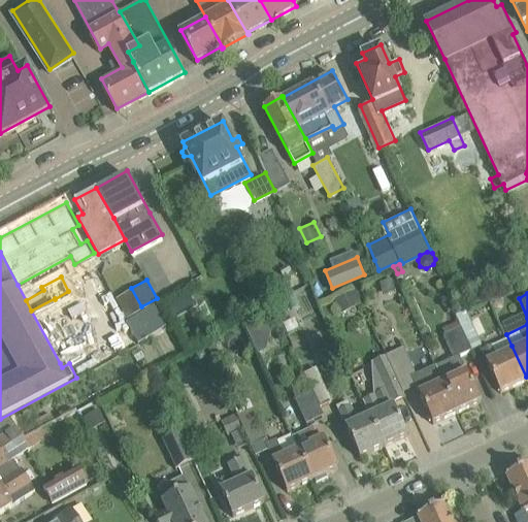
[(154,303),(126,320),(138,339),(166,323),(154,303)]
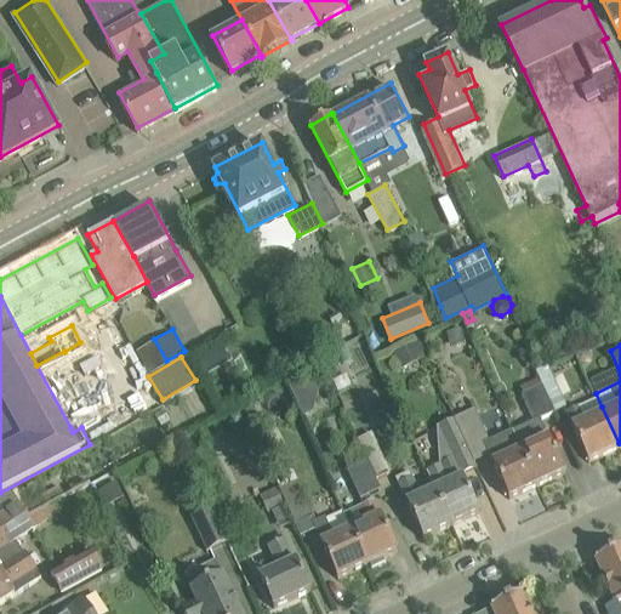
[(536,365),(542,381),(554,408),(565,403),(547,362),(536,365)]
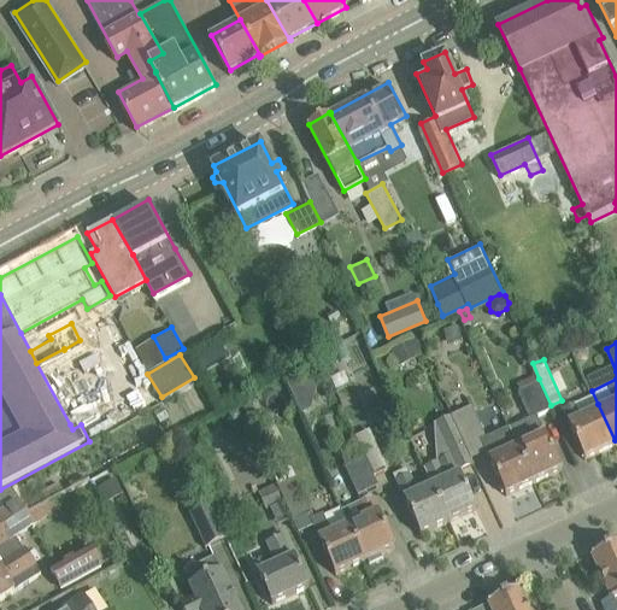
[(317,381),(310,367),(288,376),(294,392),(317,381)]
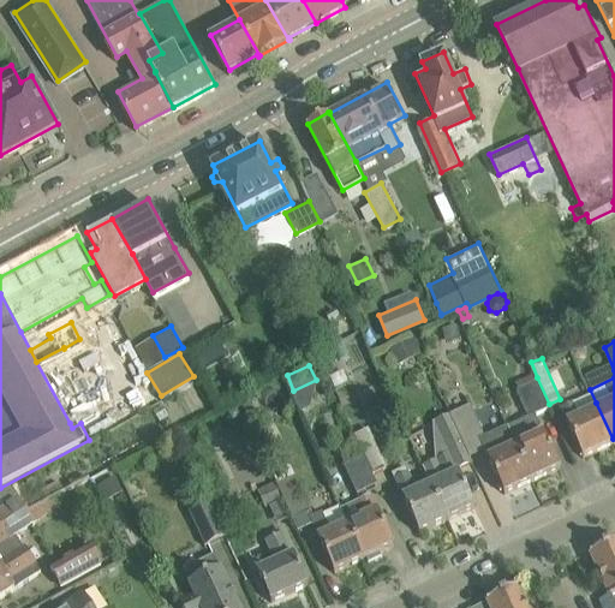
[(527,413),(507,423),(532,476),(560,463),(536,410),(549,404),(537,377),(517,387),(527,413)]
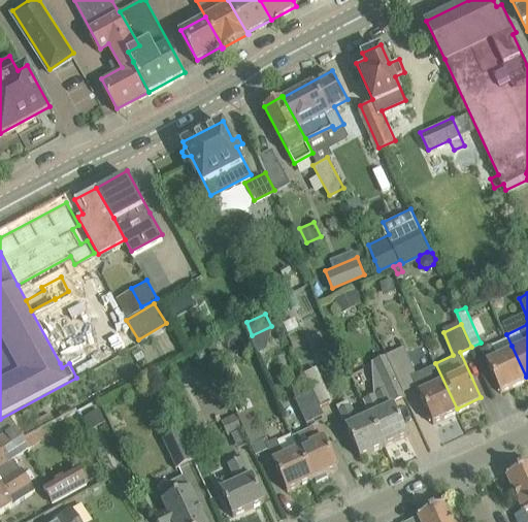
[(512,346),(506,334),(492,341),(482,347),(487,358),(500,389),(526,377),(512,346)]
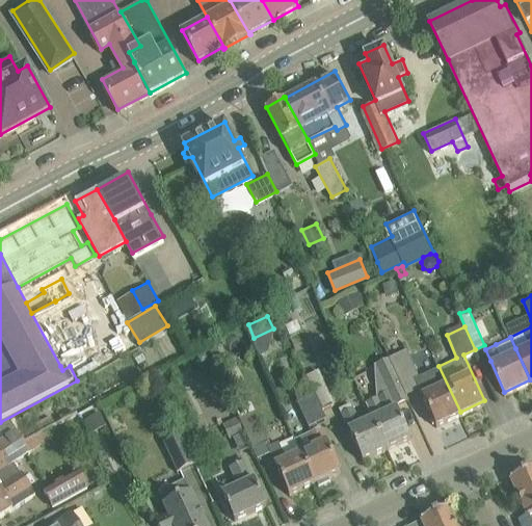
[(217,340),(213,339),(210,341),(209,345),(211,348),(215,349),(218,347),(219,343),(217,340)]
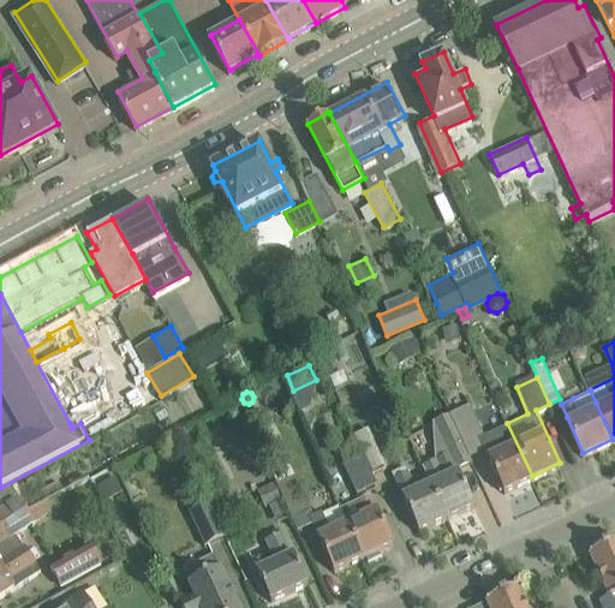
[(242,411),(238,401),(227,405),(231,415),(242,411)]
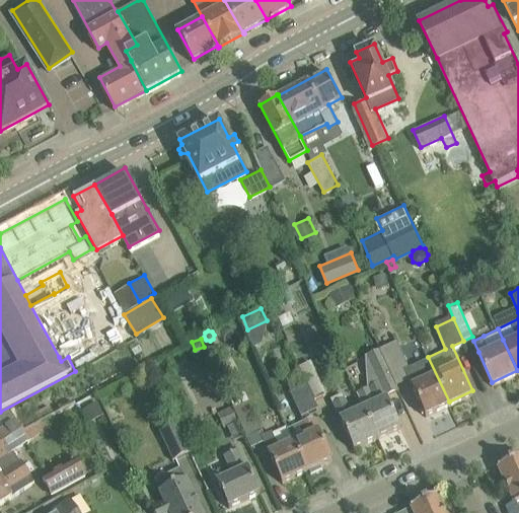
[(397,341),(380,348),(396,384),(410,378),(412,382),(418,394),(426,413),(449,401),(428,357),(409,365),(397,341)]
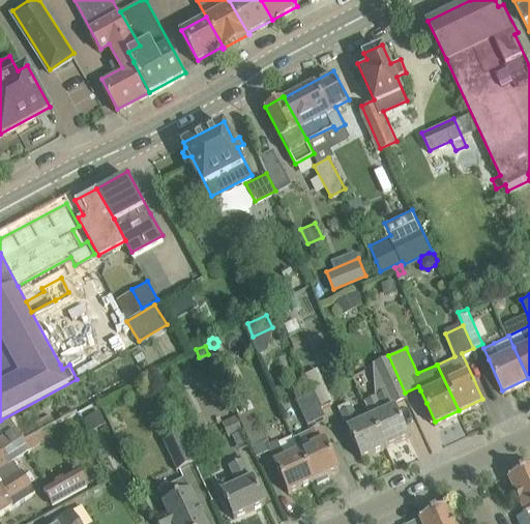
[(372,413),(385,444),(410,433),(401,414),(393,398),(405,393),(388,355),(375,360),(378,394),(364,399),(372,413)]
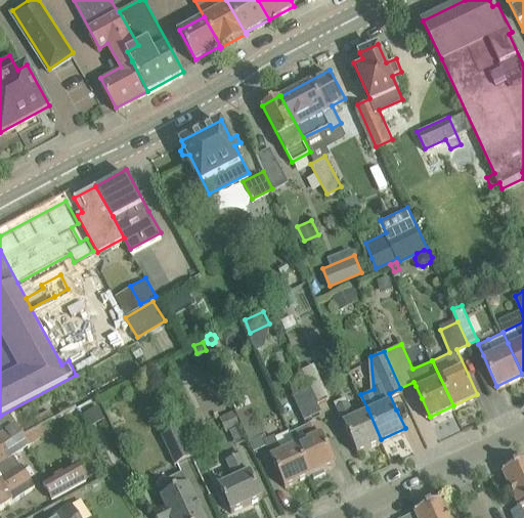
[(304,369),(319,401),(330,397),(315,364),(304,369)]
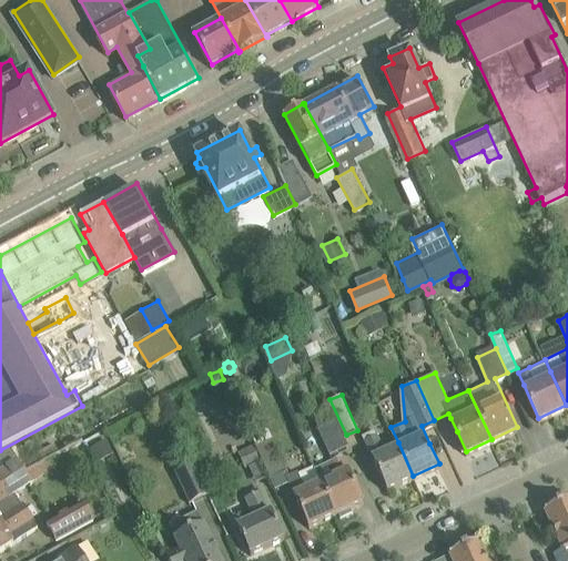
[(336,417),(318,426),(330,451),(336,448),(348,442),(336,417)]
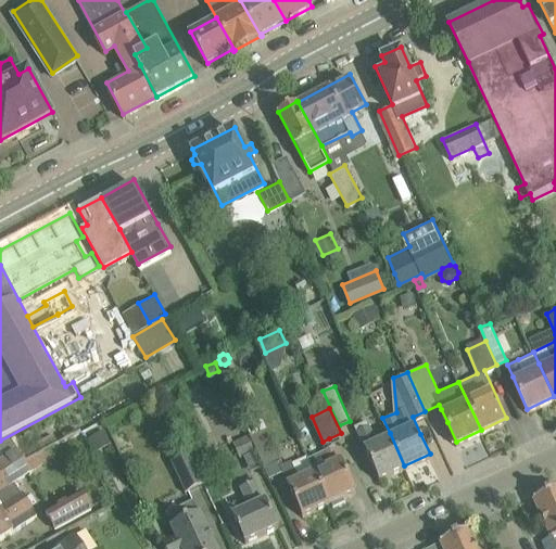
[(267,429),(261,417),(247,423),(252,435),(267,429)]
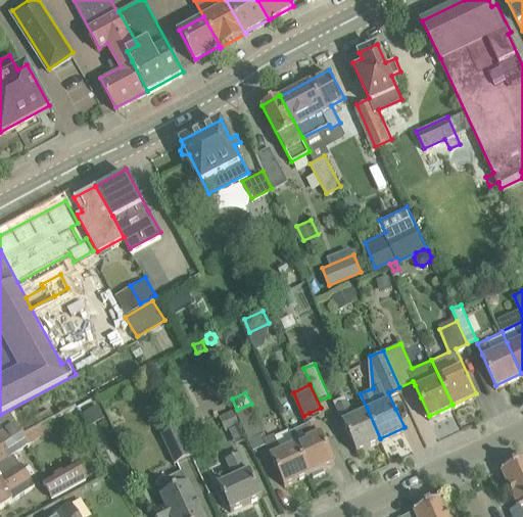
[(342,419),(357,450),(380,438),(367,408),(353,414),(346,398),(336,404),(343,419),(342,419)]
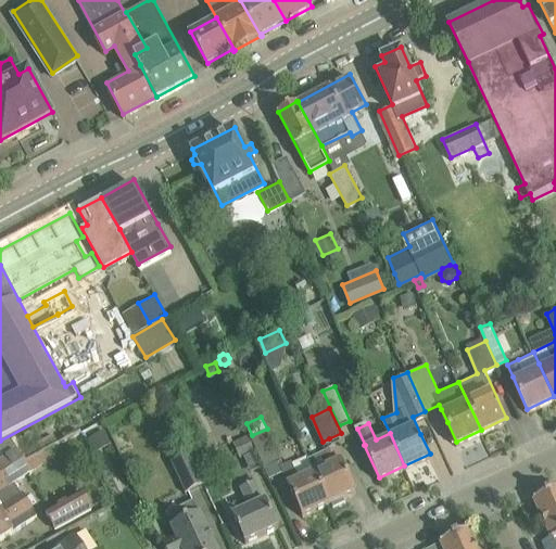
[(91,434),(98,447),(111,441),(104,428),(91,434)]
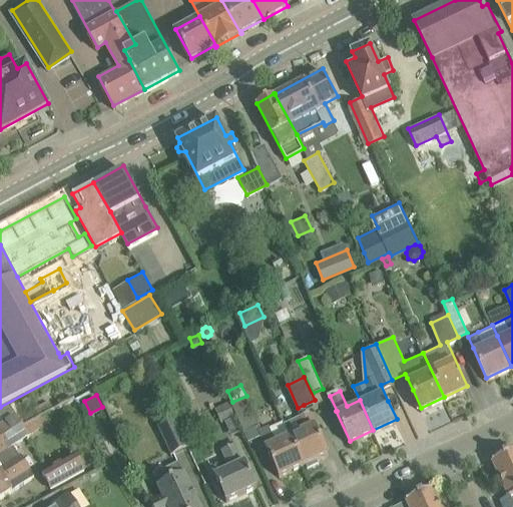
[(236,413),(244,432),(260,425),(246,396),(232,402),(231,403),(236,413)]
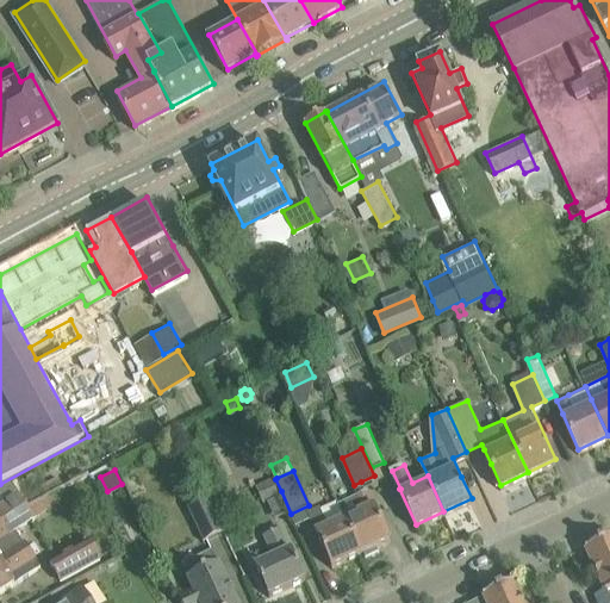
[(265,499),(281,491),(273,476),(256,482),(265,499)]
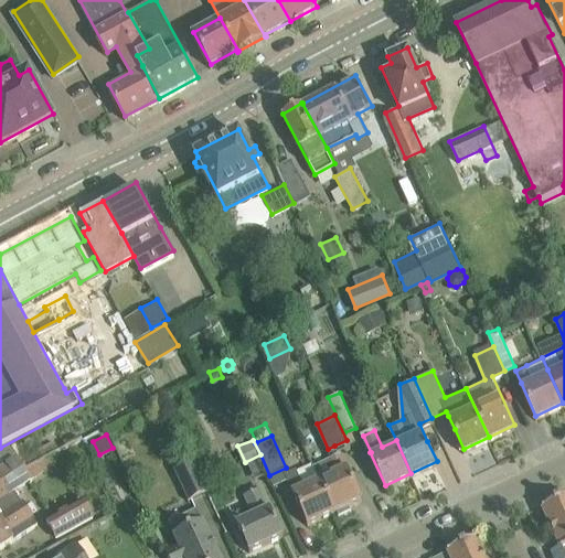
[(331,454),(313,463),(334,508),(362,496),(347,463),(345,463),(340,452),(339,452),(334,446),(328,449),(331,454)]
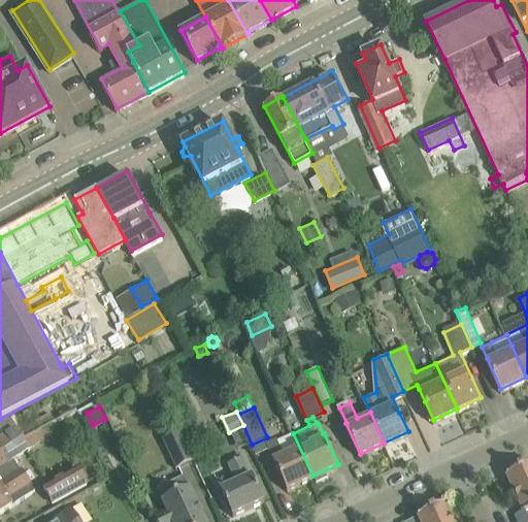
[(0,448),(23,433),(17,424),(0,434),(0,448)]
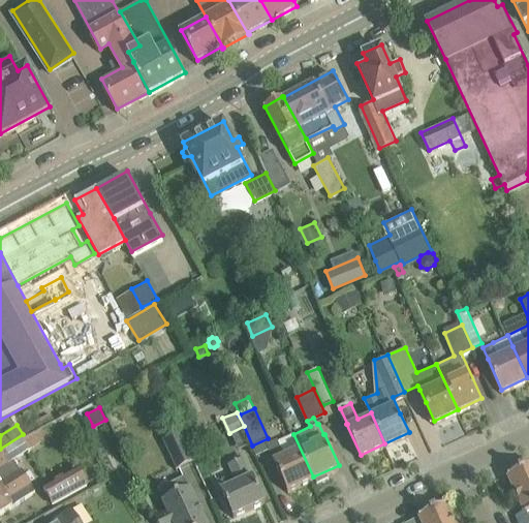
[(181,428),(163,436),(177,466),(195,457),(181,428)]
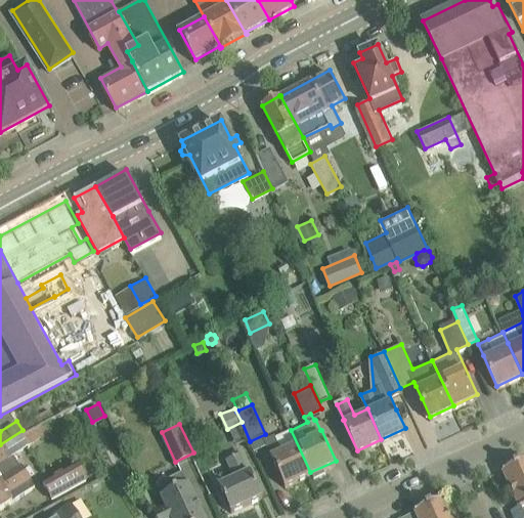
[(274,432),(264,437),(286,484),(310,472),(291,430),(290,427),(275,434),(274,432)]
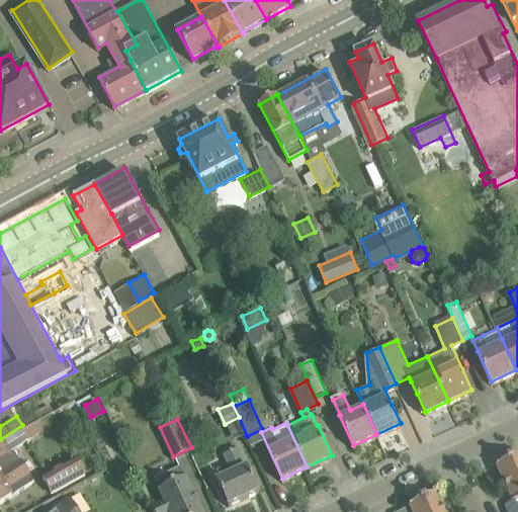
[(22,425),(0,439),(0,475),(1,475),(0,472),(0,471),(21,457),(14,445),(29,436),(22,425)]
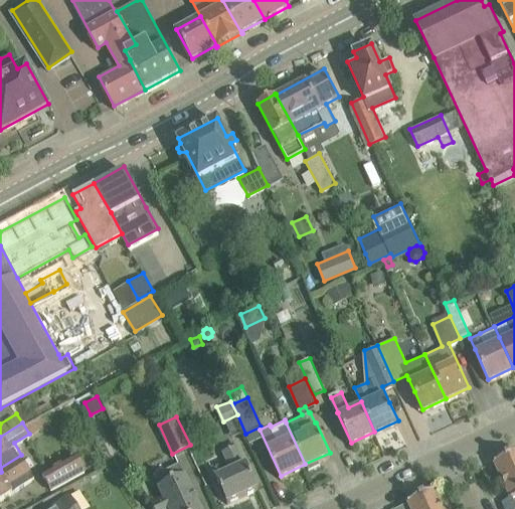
[(236,445),(233,438),(220,444),(223,451),(236,445)]
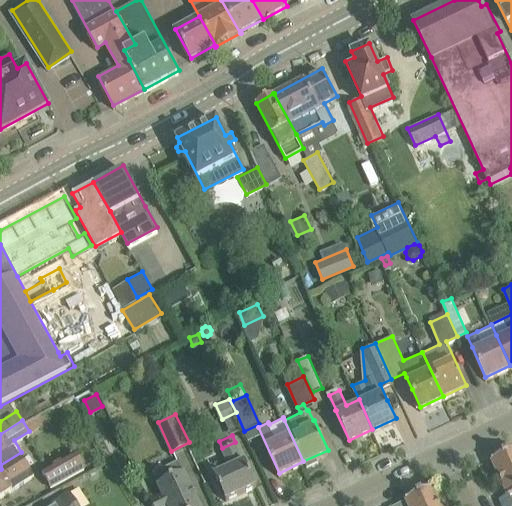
[(228,465),(214,471),(226,497),(257,483),(245,457),(243,458),(235,442),(222,448),(220,448),(228,465)]
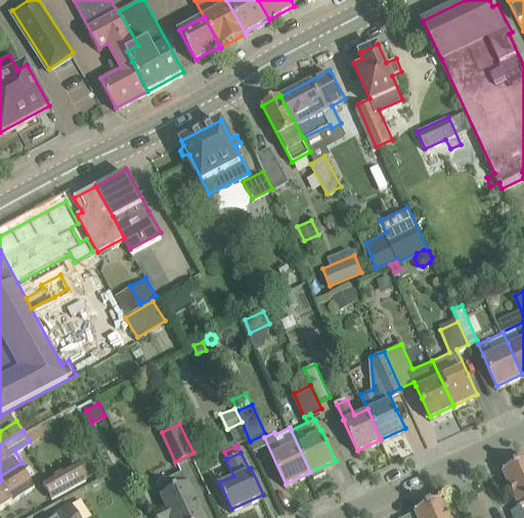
[(523,517),(523,458),(503,468),(520,505),(510,509),(514,517),(523,517)]
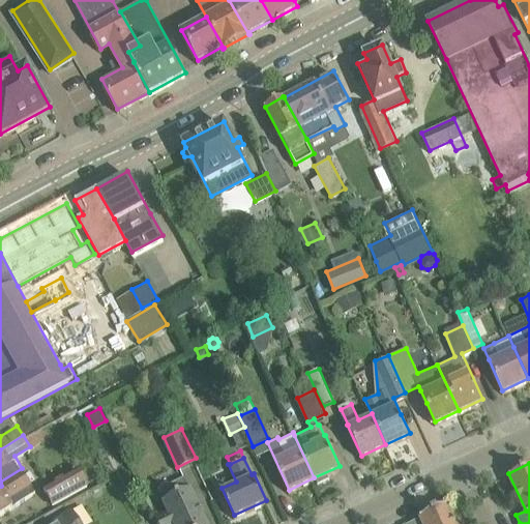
[(79,465),(43,484),(53,501),(88,483),(79,465)]
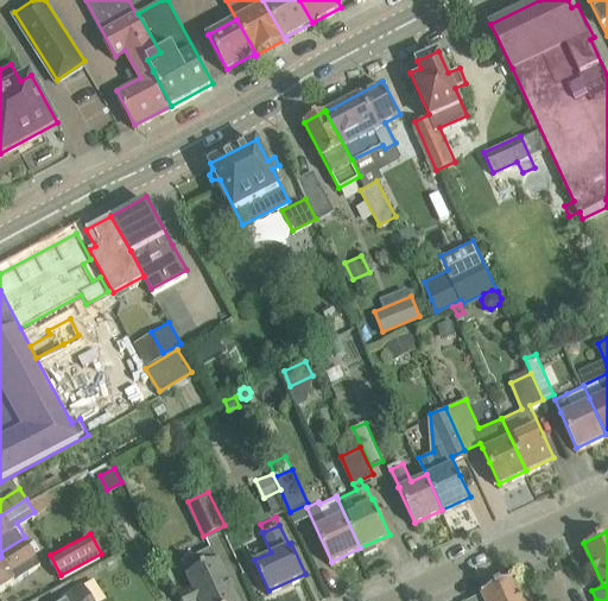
[(0,554),(1,557),(0,557),(0,587),(40,561),(25,537),(0,552),(0,554)]
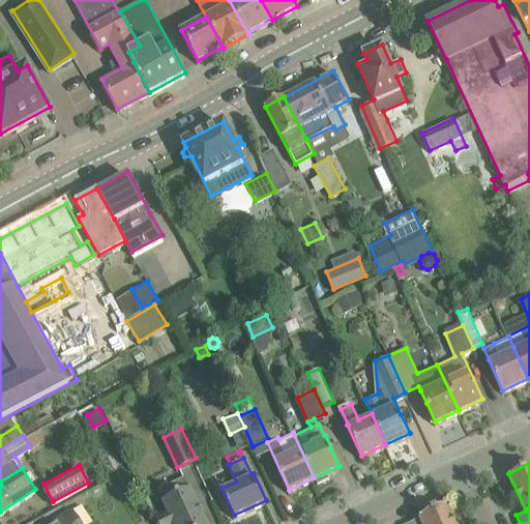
[(176,523),(208,523),(185,474),(159,487),(169,507),(155,514),(159,523),(174,523),(176,523)]
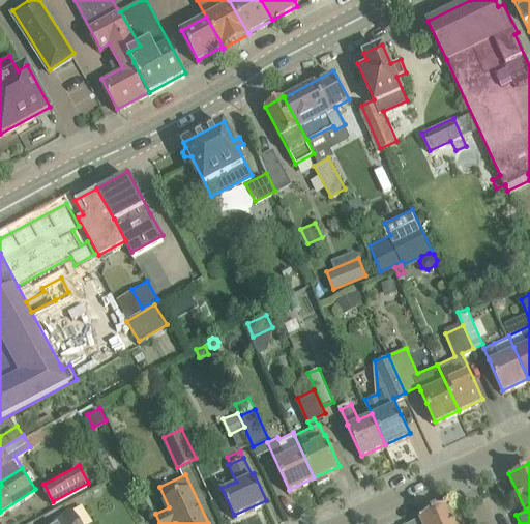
[(457,523),(446,502),(419,515),(423,523),(457,523)]
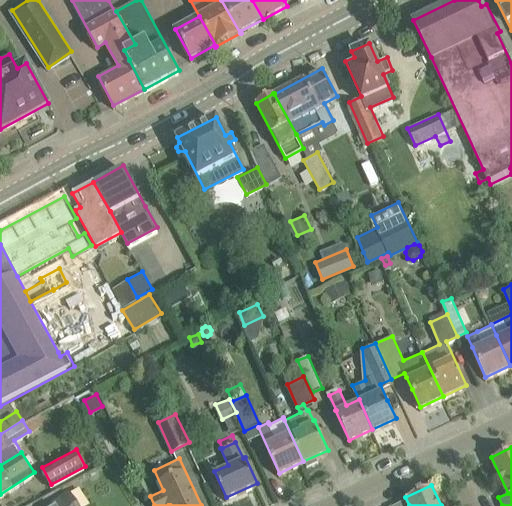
[(45,505),(79,505),(69,491),(45,505)]
